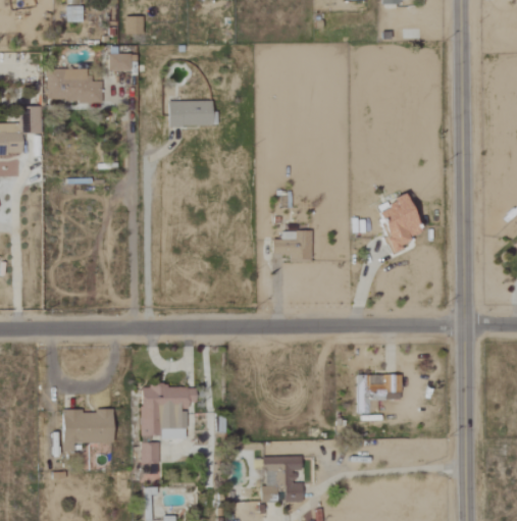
[(83,21),(84,6),(68,6),(67,21),(83,21)]
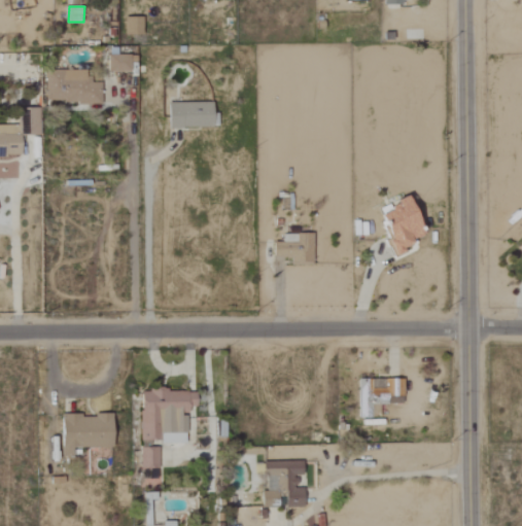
[(145,34),(145,18),(131,18),(131,35),(145,34)]
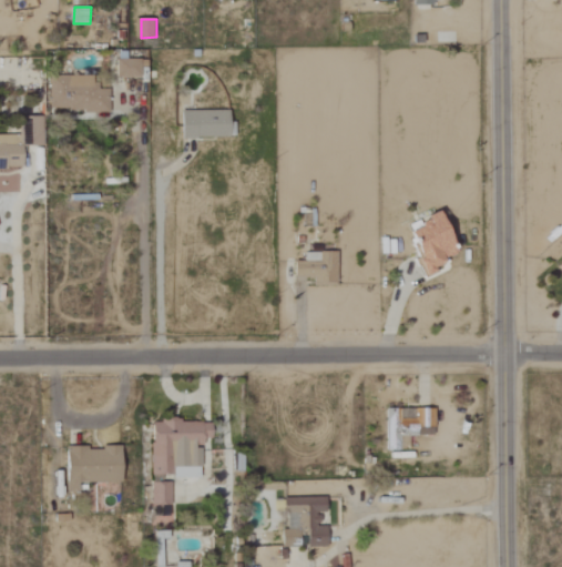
[(143,77),(143,59),(120,58),(119,76),(143,77)]
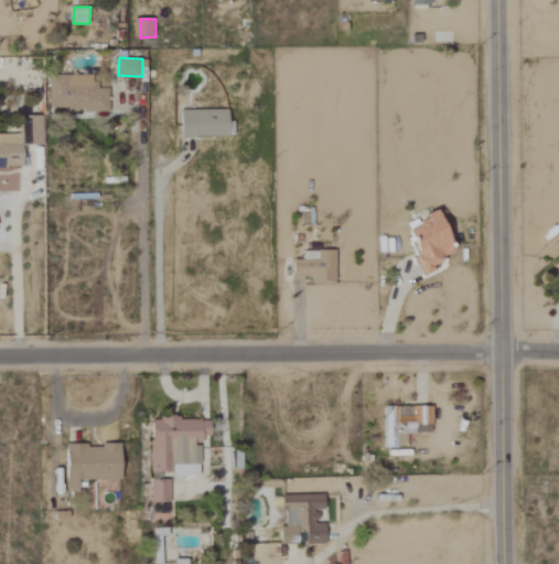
[(53,109),(111,108),(111,87),(103,87),(101,74),(52,75),(53,109)]
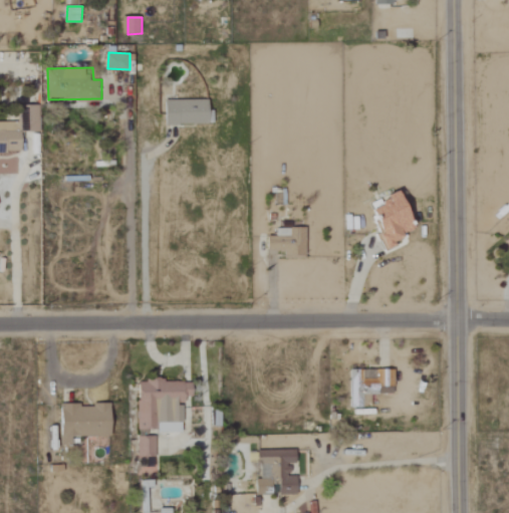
[(215,109),(210,109),(210,98),(167,99),(168,123),(215,122),(215,109)]
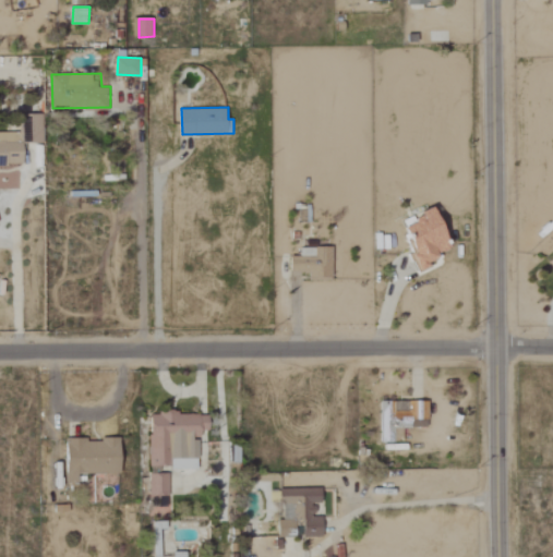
[(45,142),(45,120),(24,120),(25,143),(45,142)]
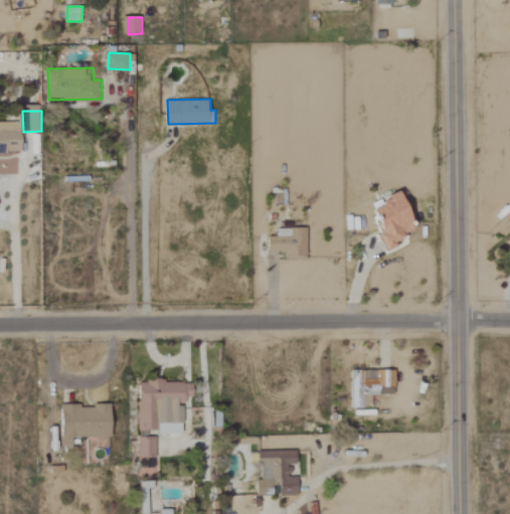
[(0,153),(22,153),(22,121),(0,121),(0,153)]
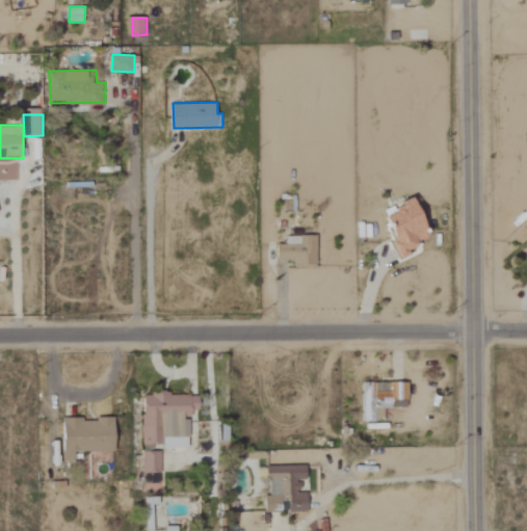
[(430,236),(414,197),(383,211),(402,256),(424,246),(422,240),(430,236)]
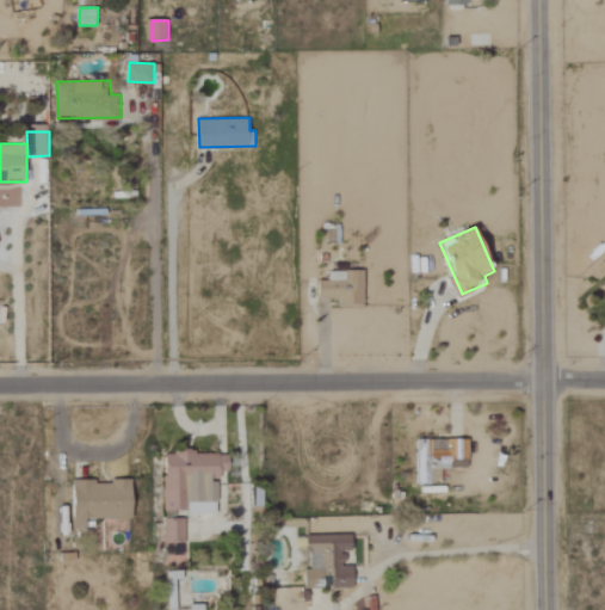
[(365,271),(331,270),(331,281),(321,281),(320,297),(340,299),(340,306),(365,306),(365,271)]
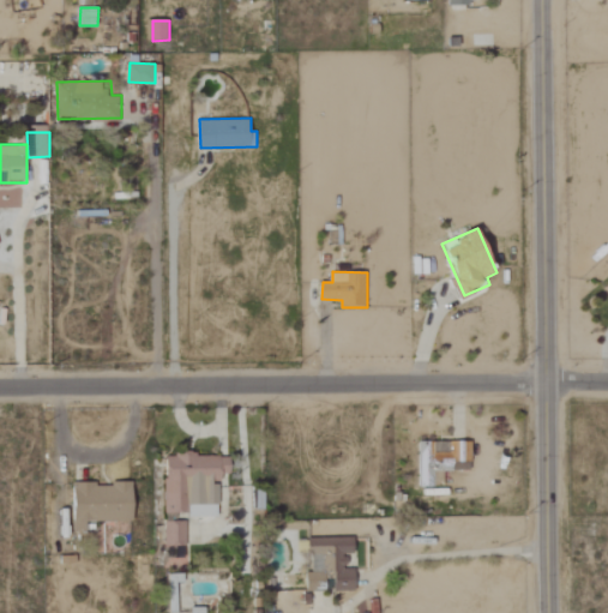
[(473,442),(452,442),(452,452),(444,452),(444,442),(421,442),(421,486),(446,486),(446,469),(473,469),(473,442)]
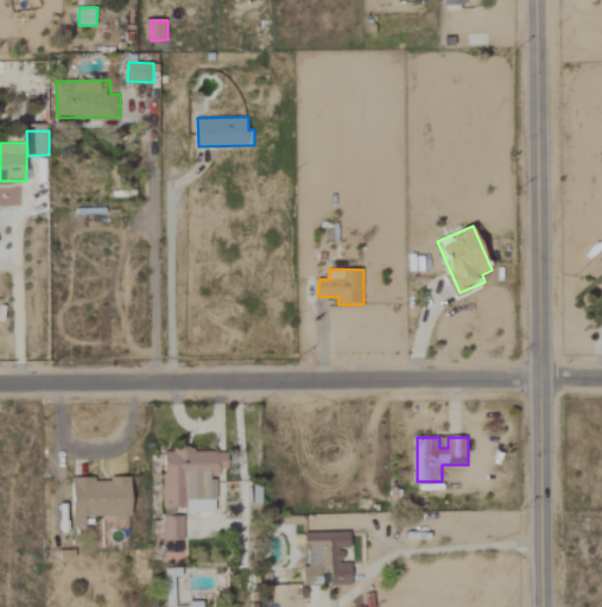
[(219,510),(220,469),(229,469),(229,450),(166,449),(165,509),(219,510)]
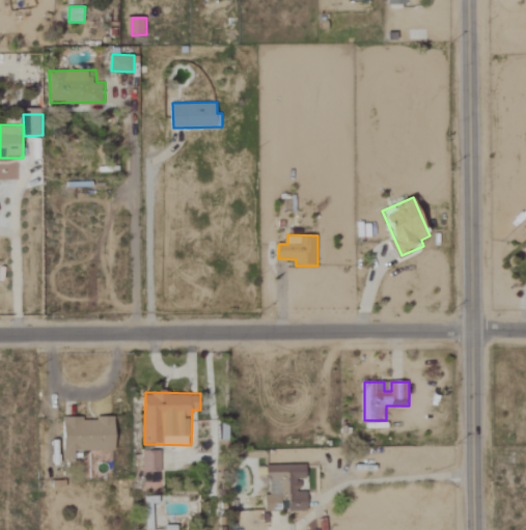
[(115,417),(65,418),(65,458),(75,457),(75,450),(116,449),(115,417)]
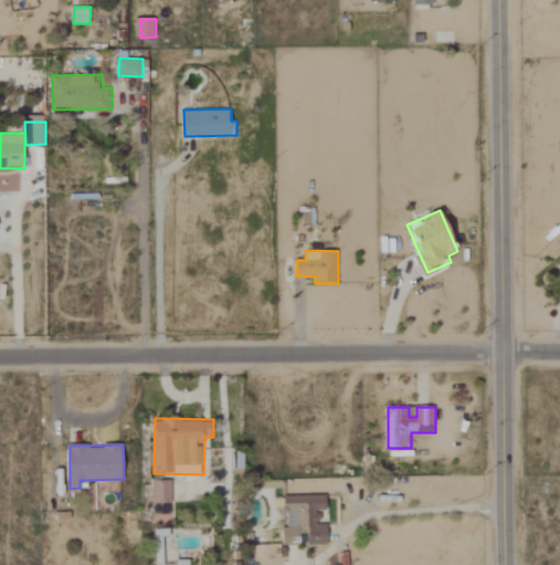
[(173,502),(173,480),(155,480),(154,502),(173,502)]
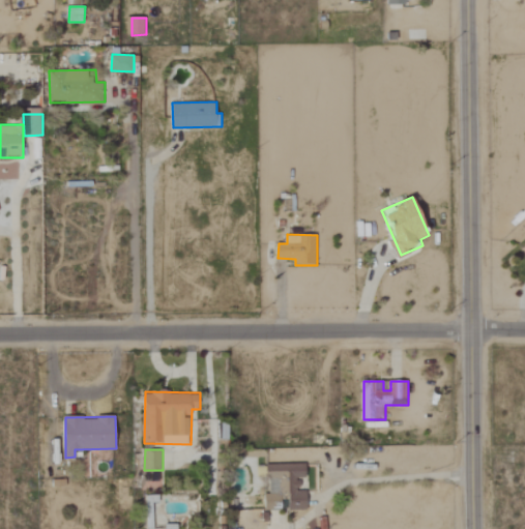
[(308,508),(308,491),(300,491),(300,477),(307,476),(307,464),(269,464),(270,494),(267,494),(267,509),(308,508)]
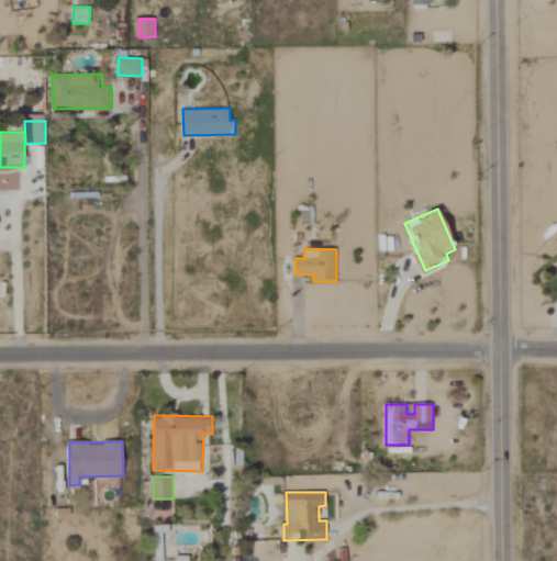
[(170,509),(170,501),(159,501),(159,509),(170,509)]
